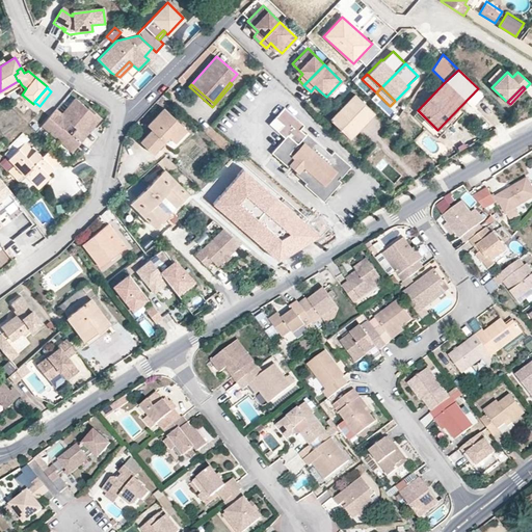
[(364,123),(374,112),(355,94),(330,120),(347,135),(362,121),(364,123)]
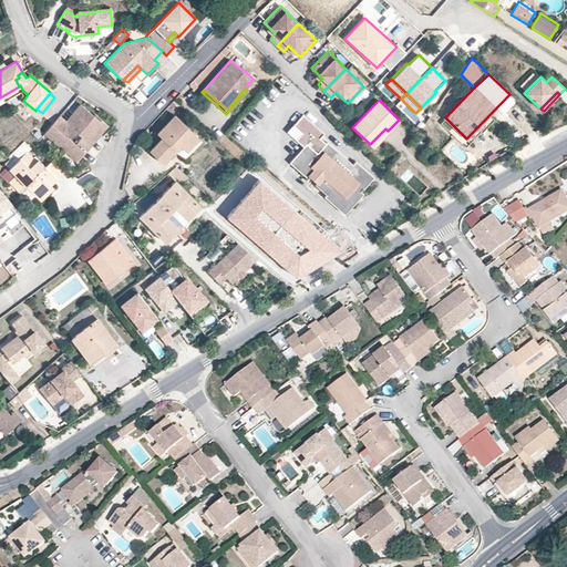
[(44,134),(75,162),(84,153),(83,151),(94,138),(96,140),(107,126),(99,119),(96,120),(81,105),(65,122),(60,116),(44,134)]
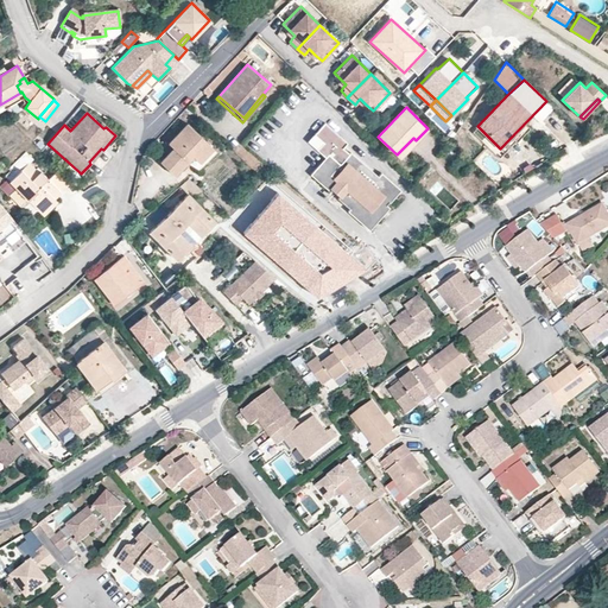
[(317,150),(325,157),(311,175),(330,191),(331,189),(334,187),(342,194),(340,196),(337,198),(349,209),(348,211),(369,230),(390,208),(386,204),(388,202),(390,203),(401,190),(381,172),(379,176),(352,152),(350,153),(343,147),(348,143),(325,122),(315,134),(323,143),(317,150)]
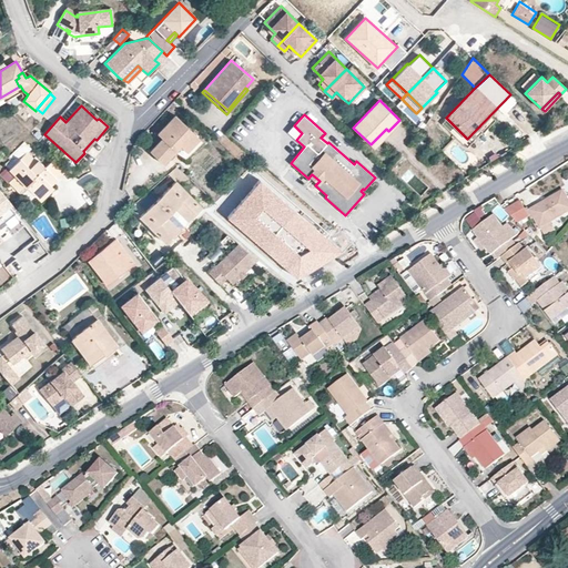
[(186,151),(199,138),(175,115),(158,134),(162,139),(150,151),(163,163),(174,152),(180,145),(186,151)]
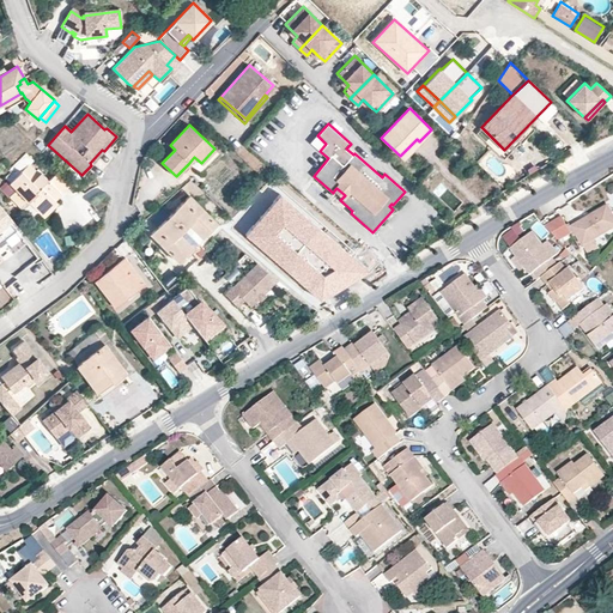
[(274,145),(261,134),(254,143),(267,153),(274,145)]
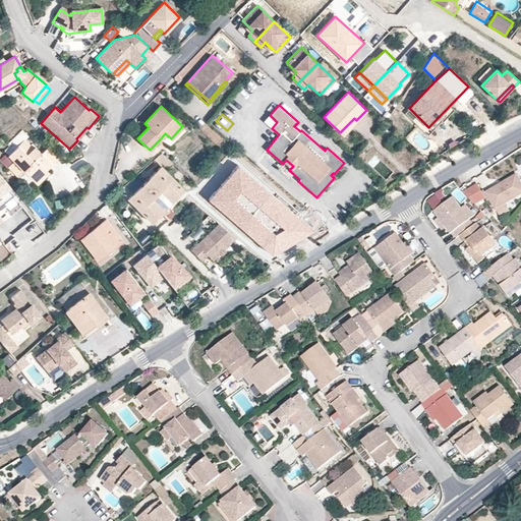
[(344,136),(358,122),(356,120),(354,118),(340,132),(344,136)]
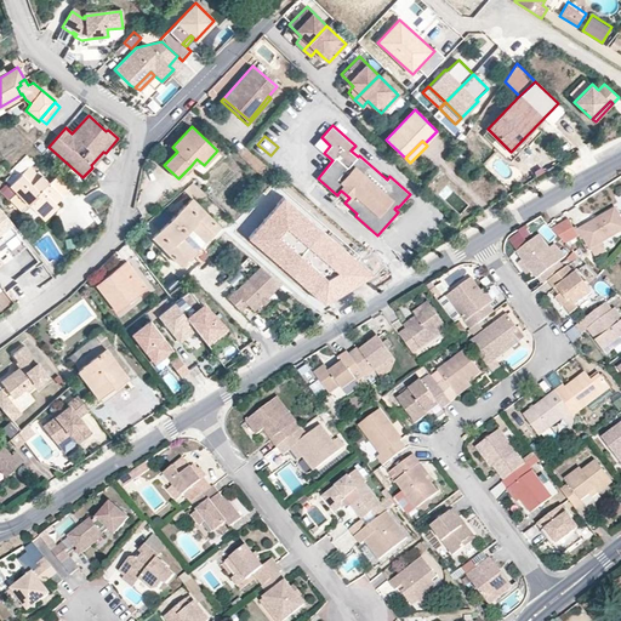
[(205,172),(222,154),(217,151),(204,165),(197,159),(191,166),(205,172)]
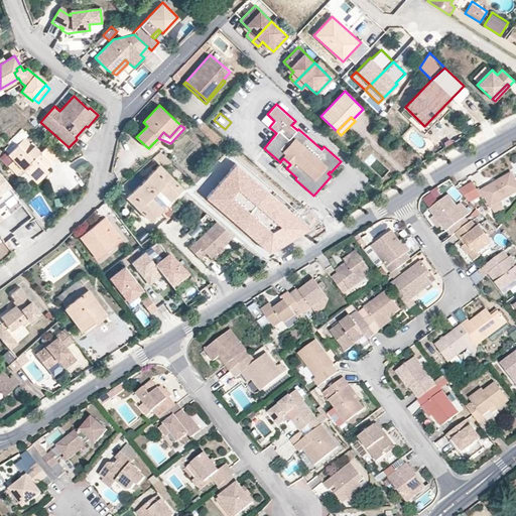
[(76,137),(77,139),(88,127),(86,126),(76,137)]
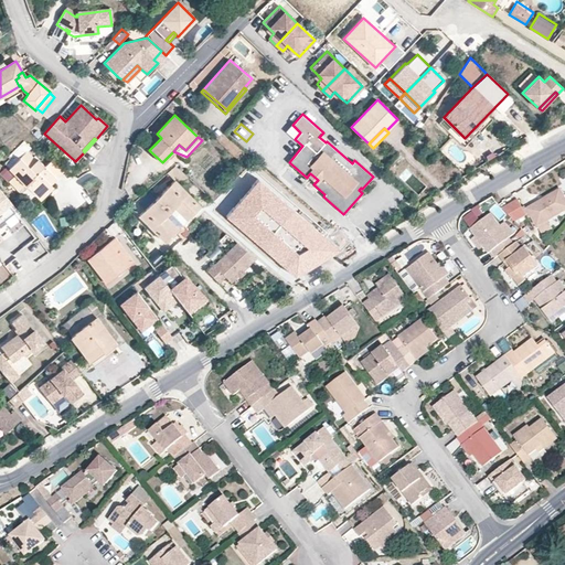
[(422,138),(413,144),(416,150),(426,144),(422,138)]
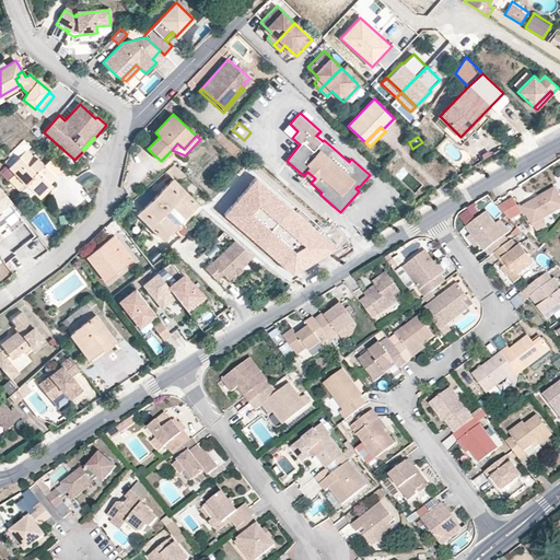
[(56,176),(66,167),(54,155),(45,165),(37,158),(35,160),(26,150),(31,146),(24,139),(8,155),(10,156),(4,162),(15,173),(26,185),(36,196),(50,183),(57,176),(56,176)]
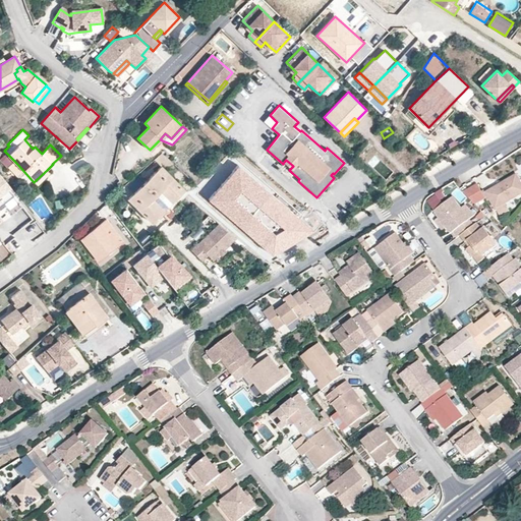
[(145,182),(168,206),(184,189),(165,170),(173,163),(162,153),(154,159),(161,166),(145,182)]
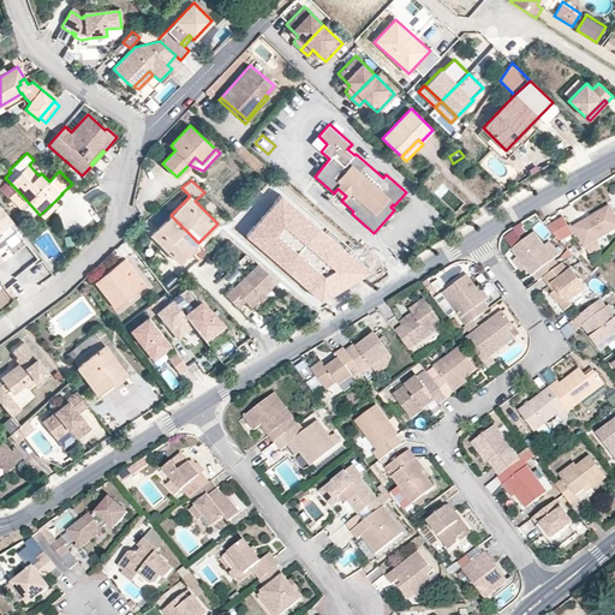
[(29,203),(17,190),(10,197),(22,210),(29,203)]
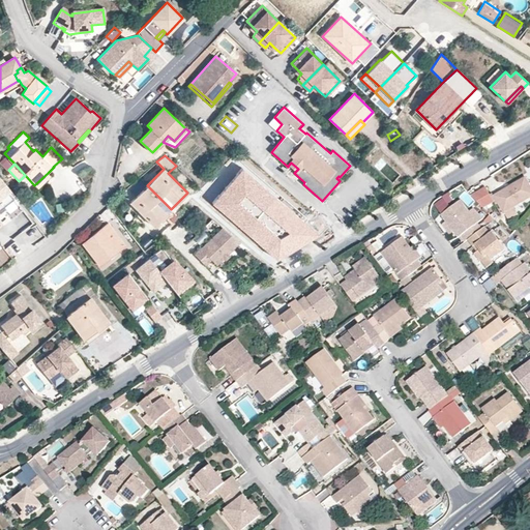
[(241,166),(211,202),(275,256),(305,221),(241,166)]
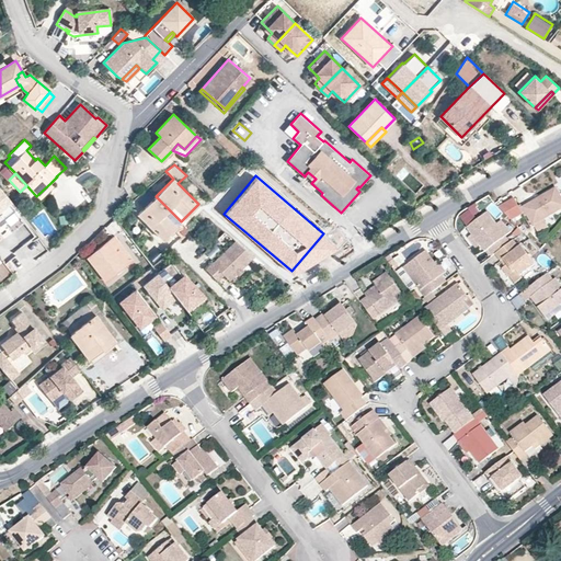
[(39,199),(53,186),(50,183),(36,196),(39,199)]
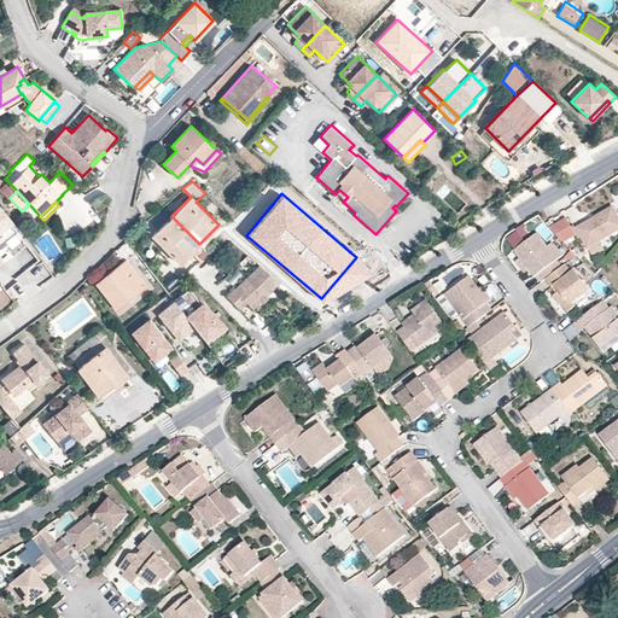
[(600,242),(617,231),(617,214),(613,205),(575,228),(588,249),(593,257),(605,250),(600,242)]
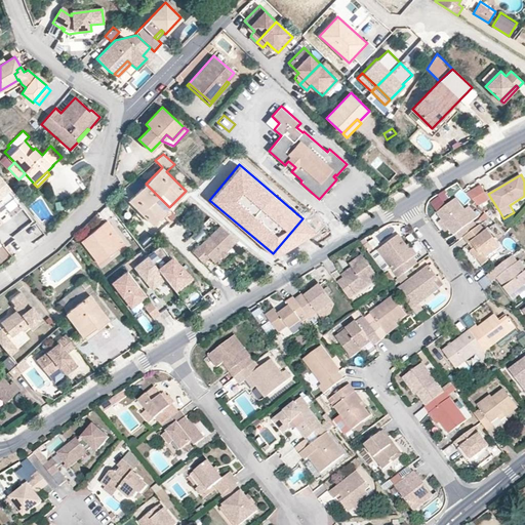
[(169,207),(146,184),(129,200),(153,224),(169,207)]
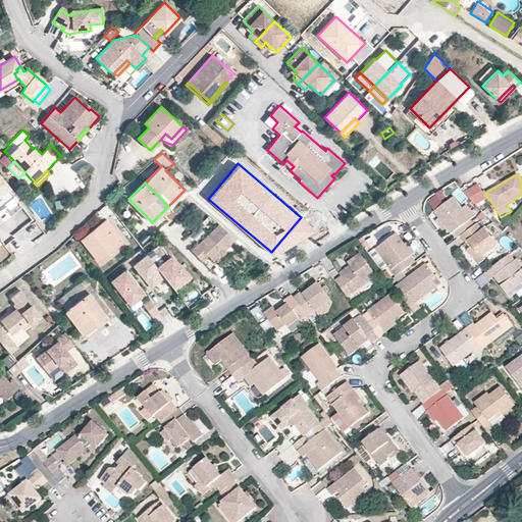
[(478,185),(464,192),(476,204),(486,198),(478,185)]
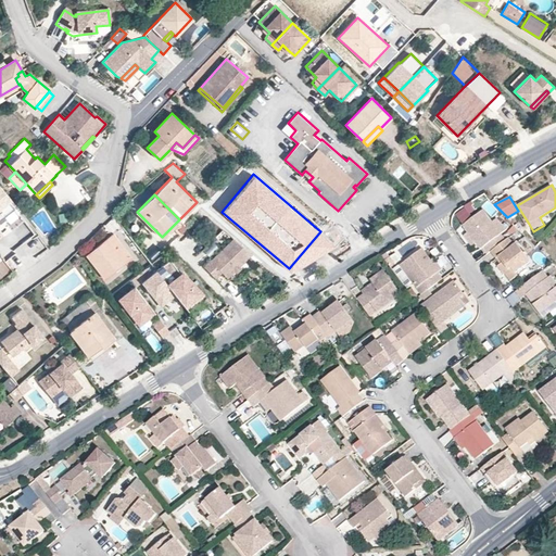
[(464,224),(472,217),(466,210),(457,216),(464,224)]
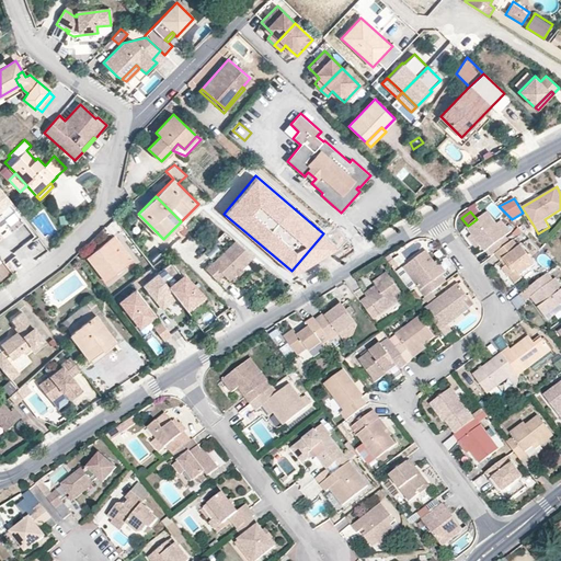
[(515,230),(503,219),(496,224),(488,212),(477,219),(468,226),(467,227),(472,233),(481,245),(485,251),(488,250),(492,256),(495,254),(511,242),(506,237),(515,230)]
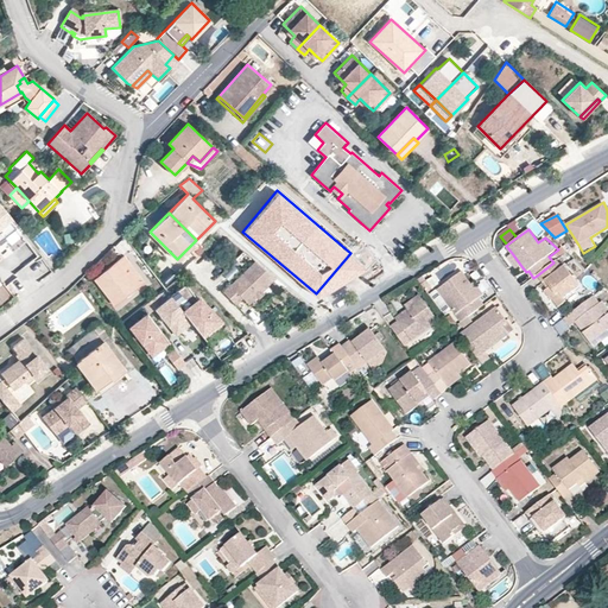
[(521,266),(512,253),(507,257),(517,268),(521,266)]
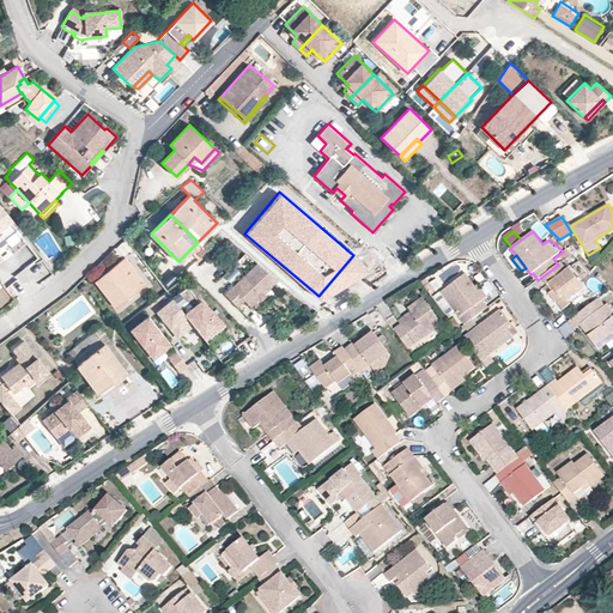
[(145,285),(123,259),(96,281),(114,303),(123,295),(127,298),(145,285)]
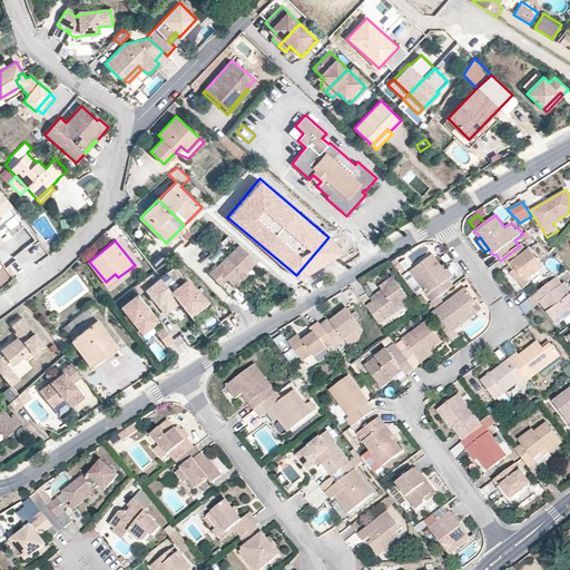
[(238,244),(208,273),(220,285),(227,278),(233,285),(233,284),(241,277),(245,273),(256,262),(258,259),(238,244)]
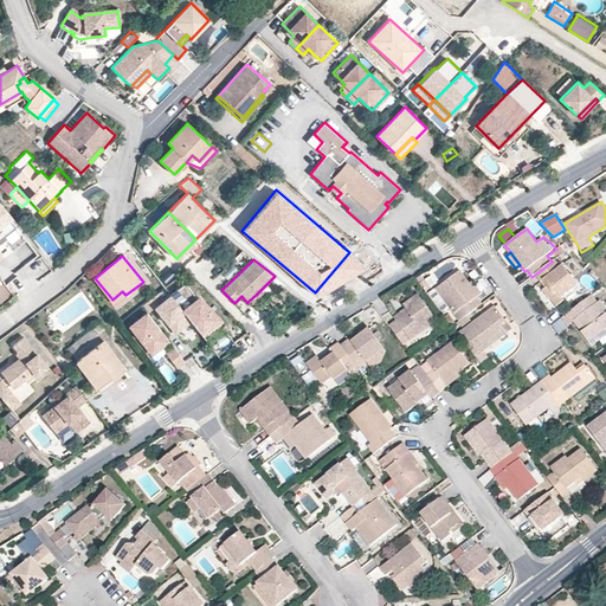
[(566,285),(574,279),(562,264),(560,266),(555,259),(552,262),(535,275),(541,282),(545,279),(548,285),(542,290),(549,298),(550,298),(556,307),(565,301),(562,297),(571,291),(566,285)]
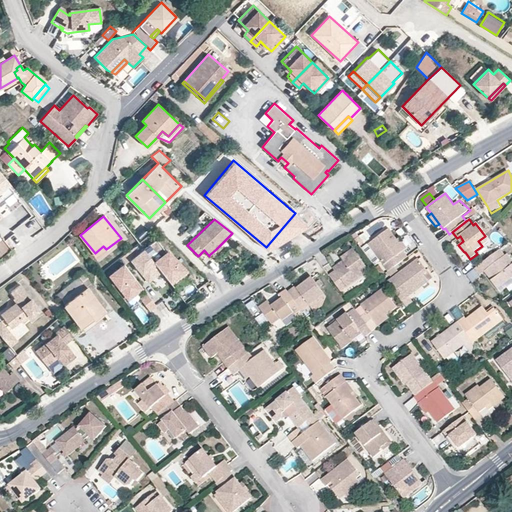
[(403,251),(405,250),(397,239),(389,228),(368,244),(389,272),(408,257),(403,251)]
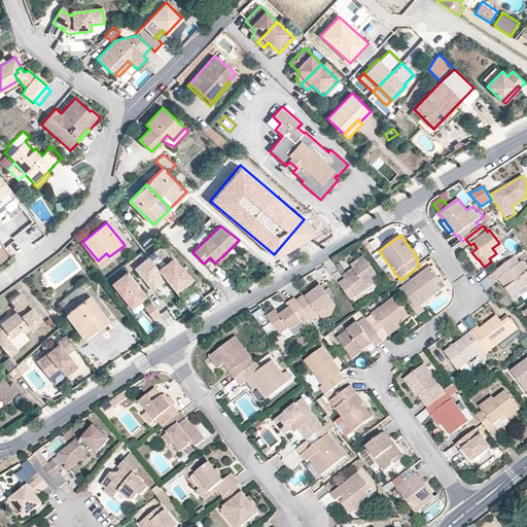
[(375,250),(370,243),(365,245),(372,253),(375,250)]
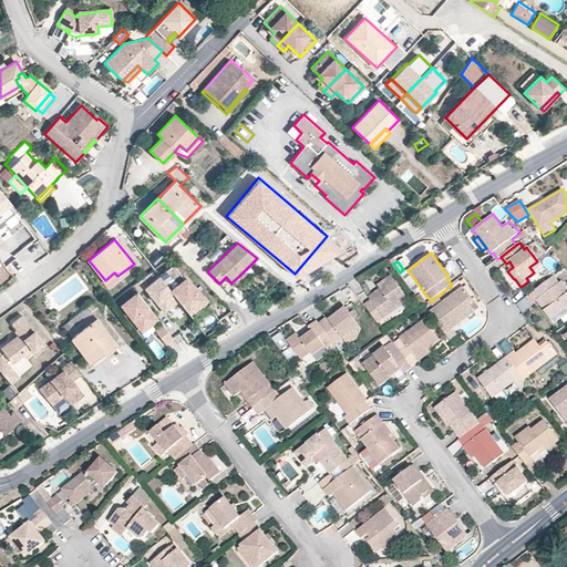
[(534,272),(542,267),(537,261),(529,267),(534,272)]
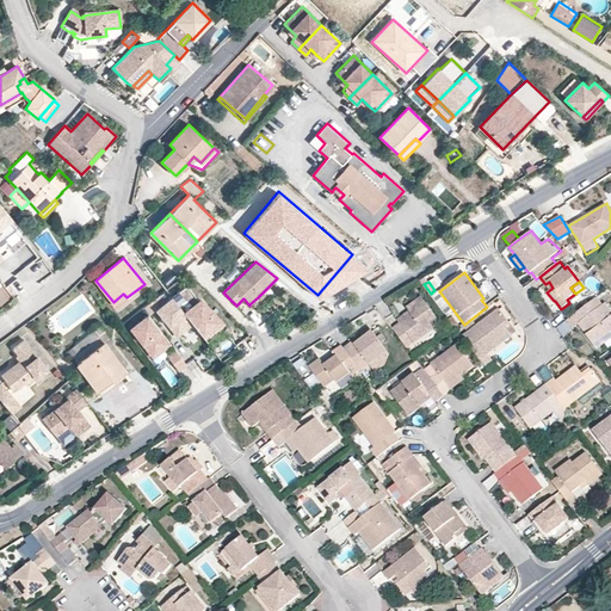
[(486,296),(477,283),(474,285),(483,298),(486,296)]
